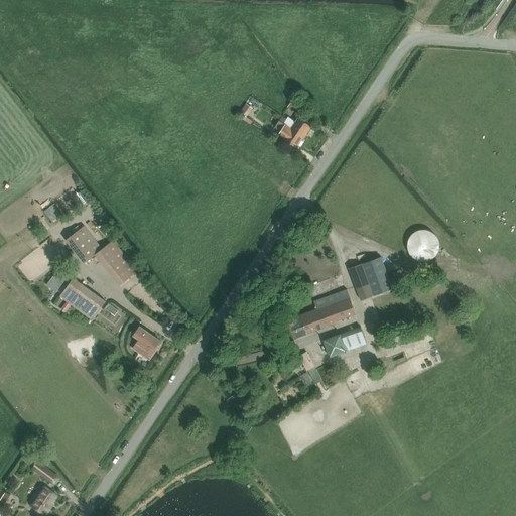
[(298,114),(303,105),(298,102),(296,105),(292,102),(288,107),(298,114)]
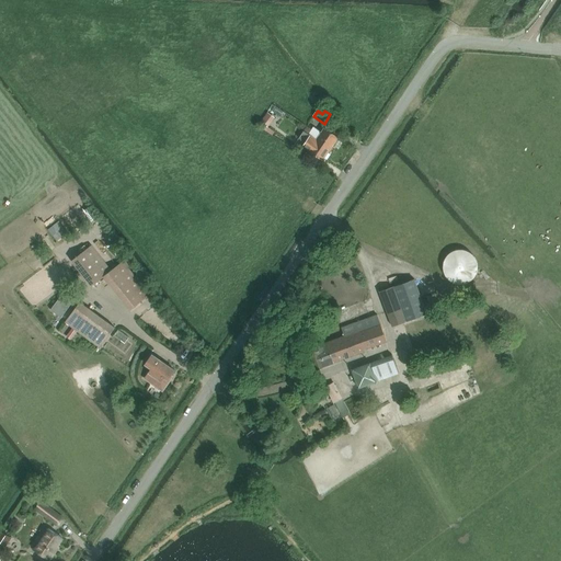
[(268,127),(275,118),(268,114),(260,126),(273,135),(275,132),(268,127)]
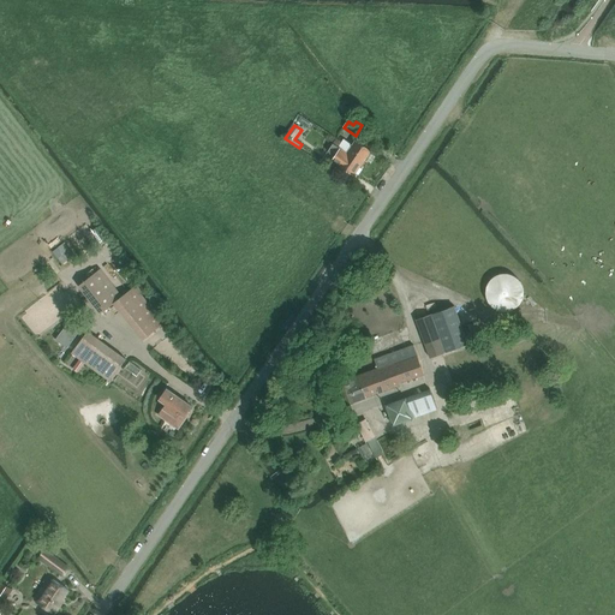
[(371,150),(357,139),(353,144),(345,139),(342,142),(338,138),(334,143),(363,162),(371,150)]
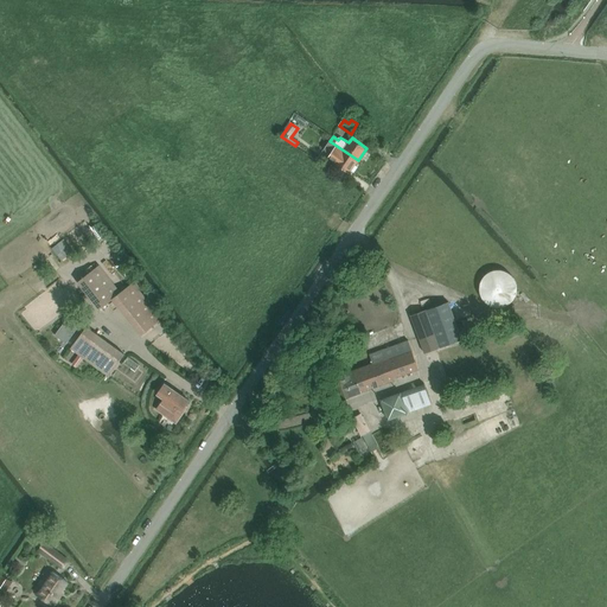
[(358,160),(330,141),(324,149),(332,154),(328,158),(350,173),(358,160)]
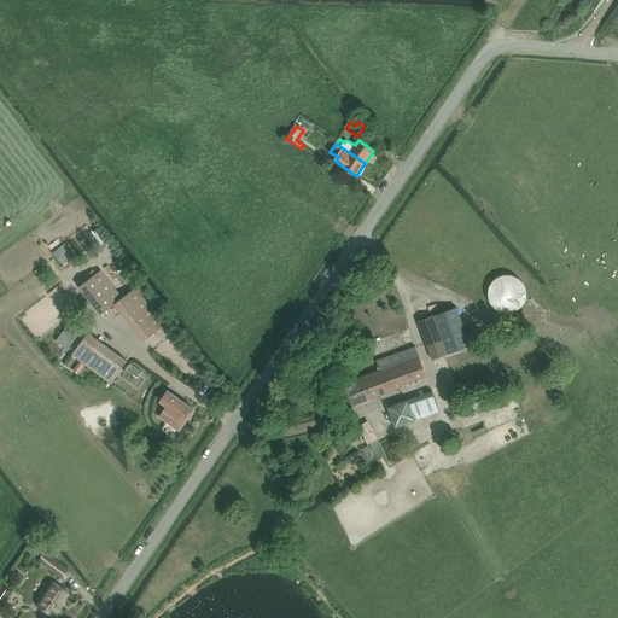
[(136,287),(123,298),(101,270),(80,287),(101,315),(115,305),(144,342),(165,325),(136,287)]
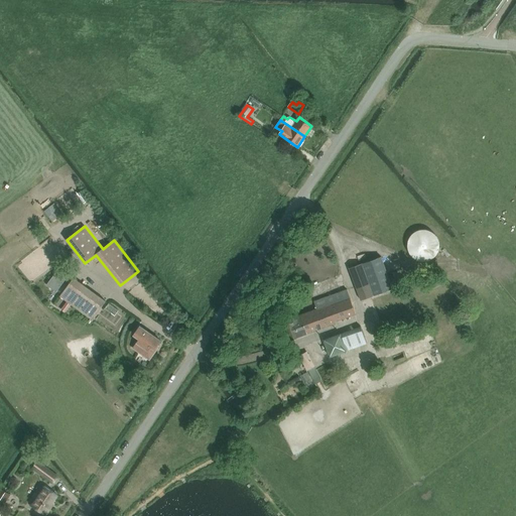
[(439,246),(439,242),(437,239),(436,236),(433,233),(430,232),(427,230),(424,230),(420,230),(417,231),(414,233),(411,236),(410,238),(408,241),(408,245),(408,248),(409,252),(411,255),(413,257),(416,259),(419,260),(423,261),(426,261),(430,260),(433,258),(435,255),(437,253),(438,249),(439,246)]
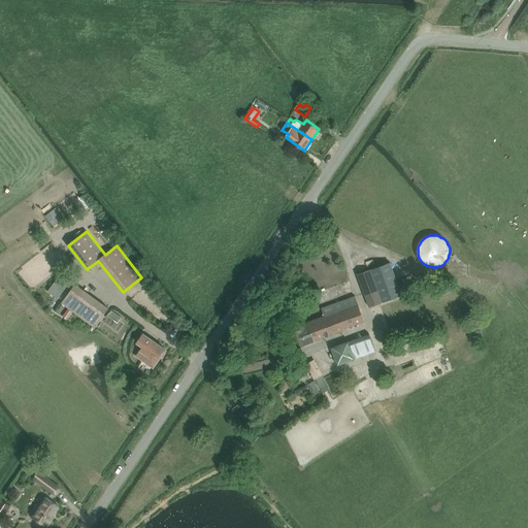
[(390,262),(358,274),(370,307),(402,296),(390,262)]
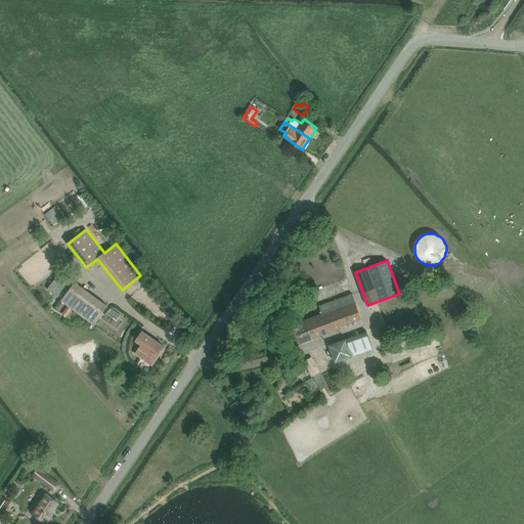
[(61,270),(47,290),(57,297),(72,277),(61,270)]
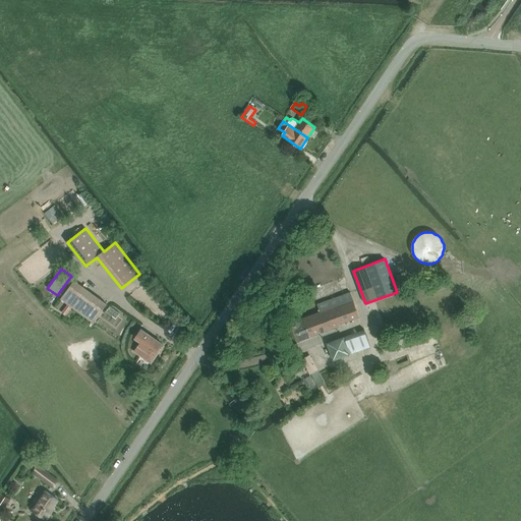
[(107,304),(74,281),(61,299),(94,323),(107,304)]
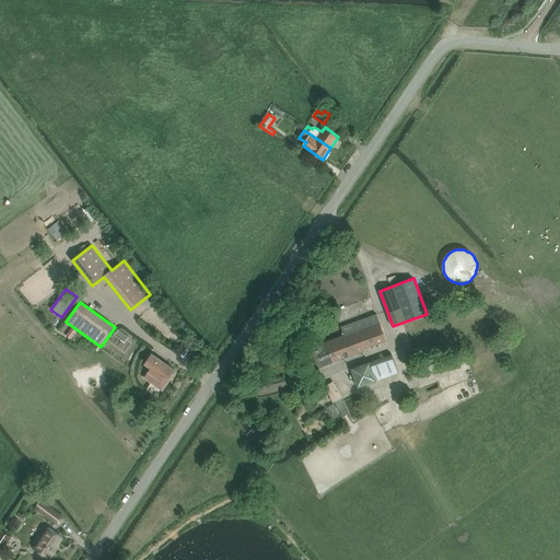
[(365,349),(387,340),(377,314),(341,328),(345,336),(326,342),(323,336),(315,339),(317,343),(308,347),(316,369),(365,350),(365,349)]
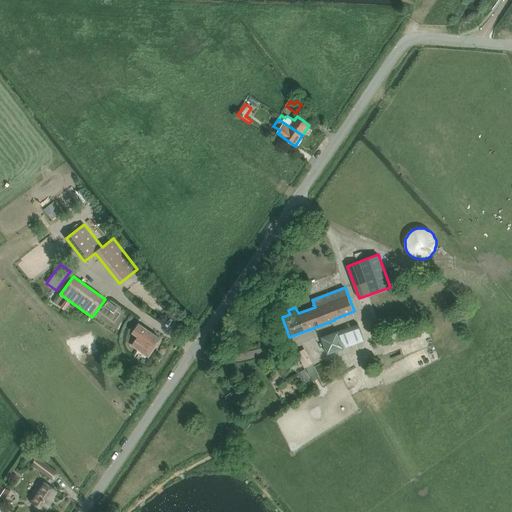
[(154,346),(159,338),(156,336),(157,335),(152,332),(152,333),(139,324),(133,332),(141,338),(139,341),(137,340),(133,346),(139,350),(140,348),(148,354),(149,353),(151,354),(155,347),(154,346)]
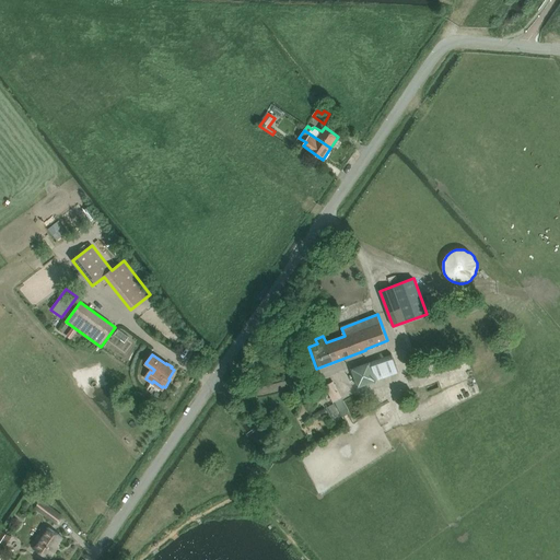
[(377,381),(371,362),(351,369),(359,387),(377,381)]
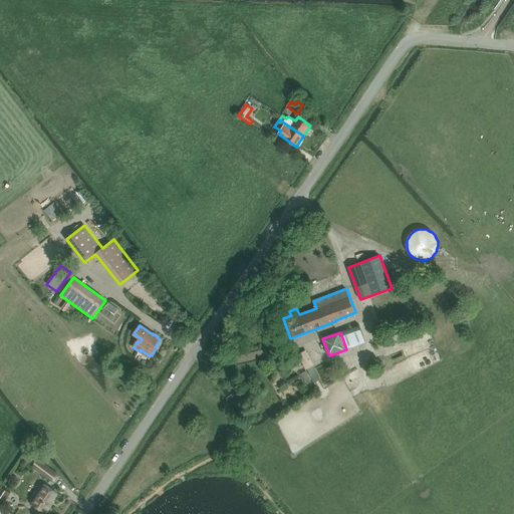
[(319,367),(317,363),(313,365),(306,350),(299,353),(305,365),(314,381),(332,371),(327,362),(319,367)]
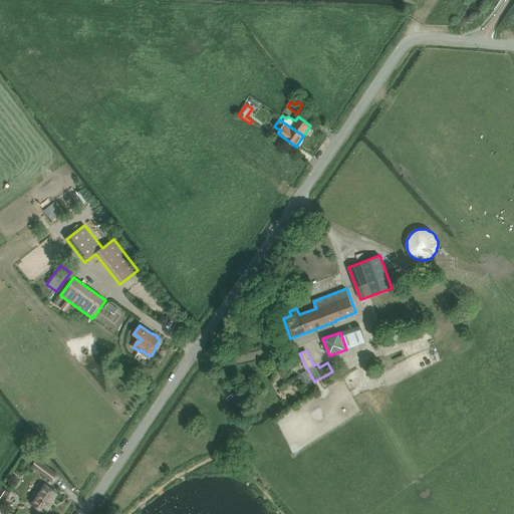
[(56,474),(43,464),(38,470),(51,480),(56,474)]
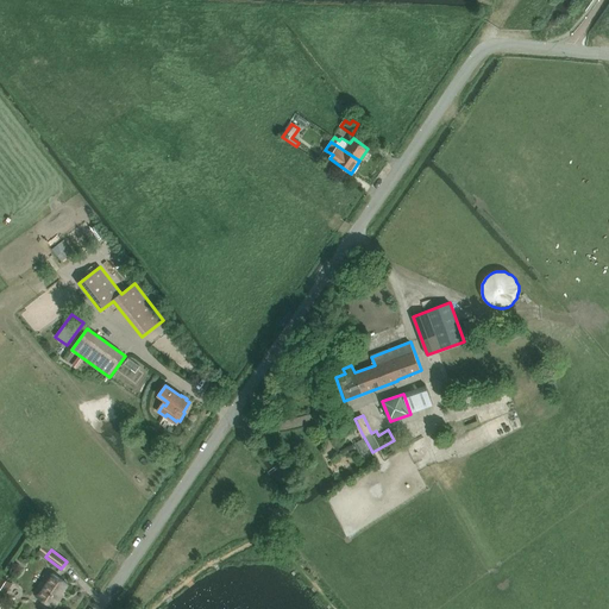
[(58,600),(68,584),(54,575),(38,596),(52,607),(54,606),(55,607),(60,600),(58,600)]
